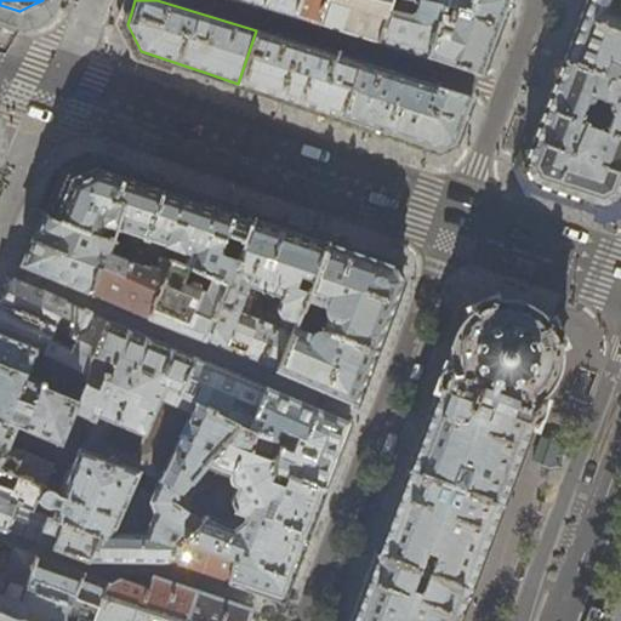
[(278,11),(294,16),(298,0),(263,0),(262,6),(278,11)]
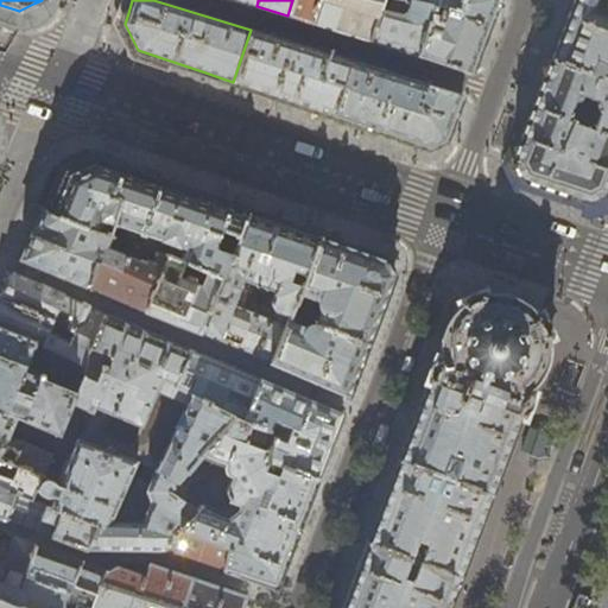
[(299,19),(311,23),(318,0),(292,0),(287,16),(299,19)]
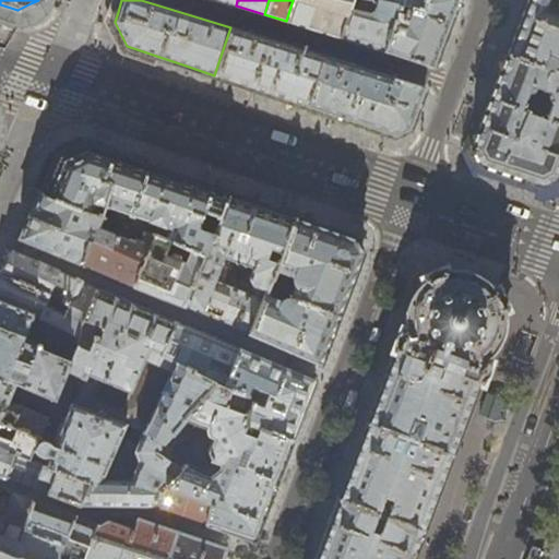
[(311,28),(337,37),(351,0),(293,0),(286,21),(311,28)]
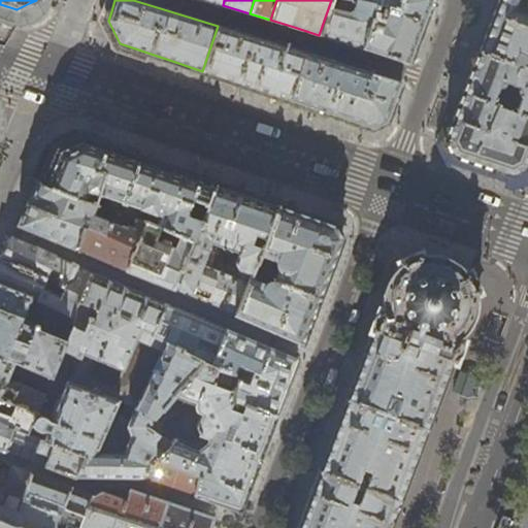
[(337,40),(362,48),(375,11),(377,5),(386,8),(396,11),(399,0),(331,0),(319,35),(337,40)]
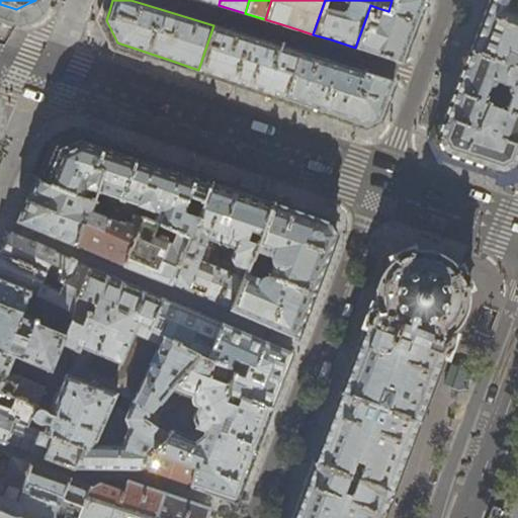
[(375,54),(401,62),(406,48),(424,0),(392,0),(389,11),(378,8),(376,13),(372,13),(368,11),(355,48),(375,54)]
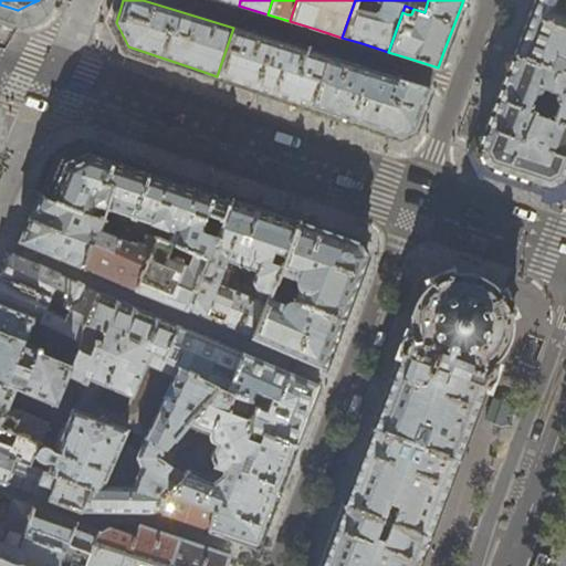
[(565,0),(534,0),(513,55),(565,75),(565,0)]
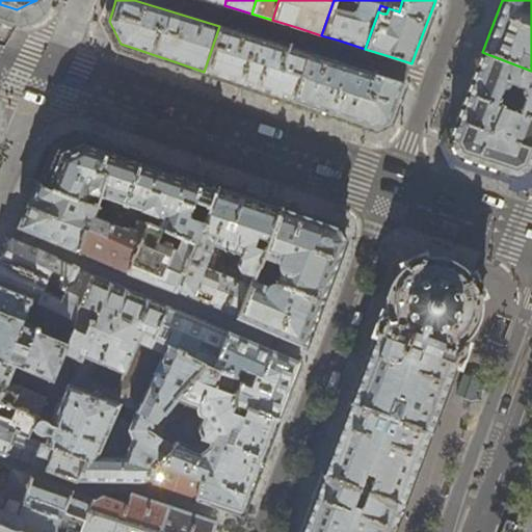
[(246,86),(291,102),(308,53),(266,41),(219,26),(204,72),(246,86)]
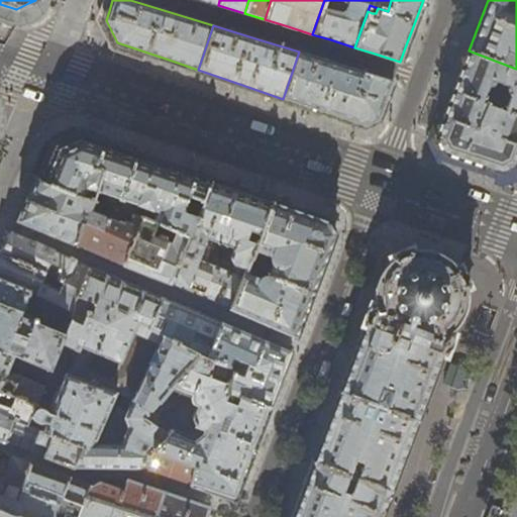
[(470,164),(490,170),(501,173),(514,166),(516,158),(516,69),(469,50),(451,96),(435,138),(441,152),(470,164)]
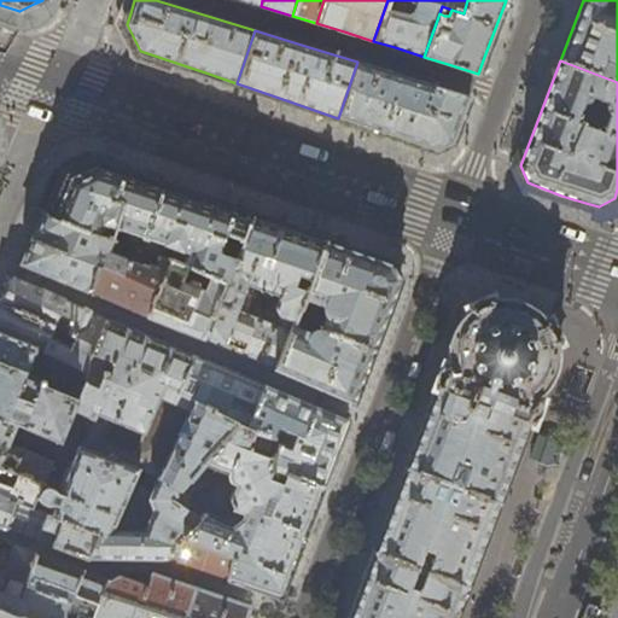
[(433,149),(453,140),(470,97),(424,82),(357,62),(338,118),(388,134),(433,149)]
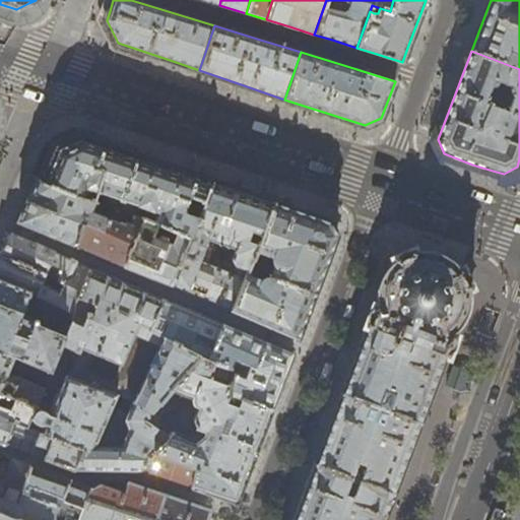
[(37,179),(38,180),(43,183),(50,164),(56,146),(79,135),(106,146),(110,145),(112,139),(79,129),(64,135),(52,140),(37,179)]
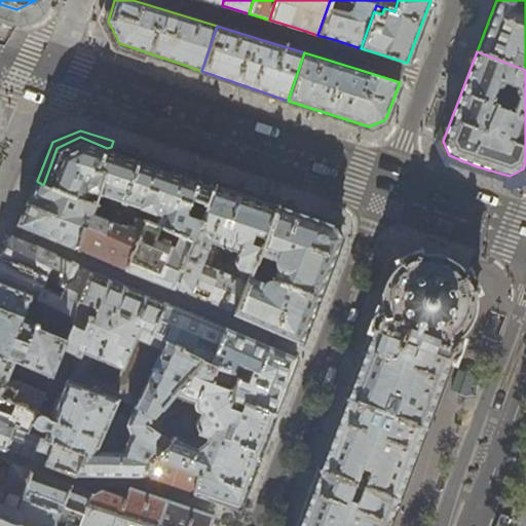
[(50,165),(43,185),(115,211),(124,215),(144,223),(144,221),(146,217),(139,214),(140,209),(157,215),(154,225),(159,227),(180,234),(191,239),(203,211),(212,182),(175,171),(111,147),(107,148),(80,137),(57,148),(50,165)]
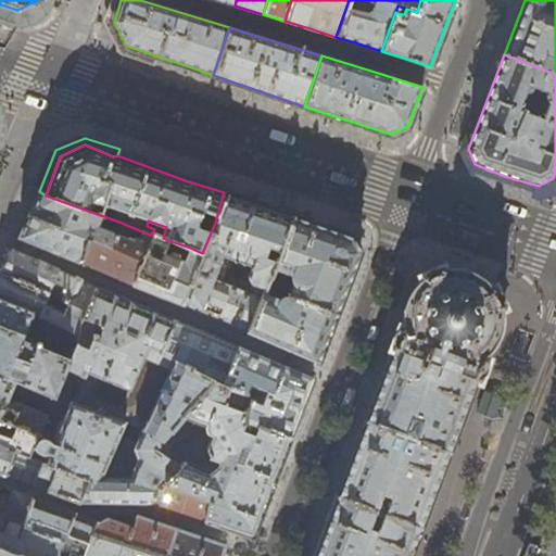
[(555,169),(553,178),(539,186),(527,182),(505,176),(475,164),(472,171),(544,194),(555,188),(555,169)]
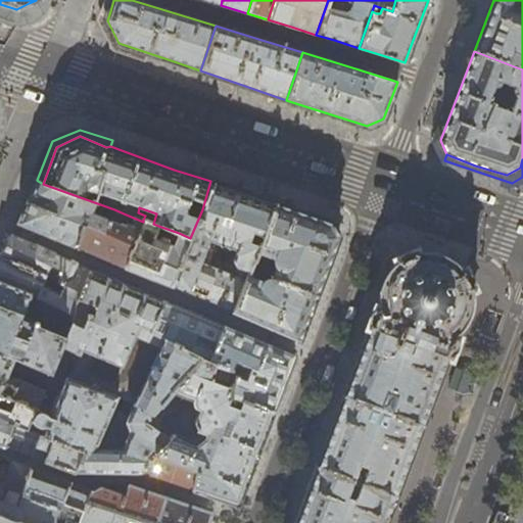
[(17,224),(74,247),(82,225),(101,233),(105,223),(117,227),(124,214),(114,209),(43,184),(38,181),(33,192),(22,214),(17,224)]
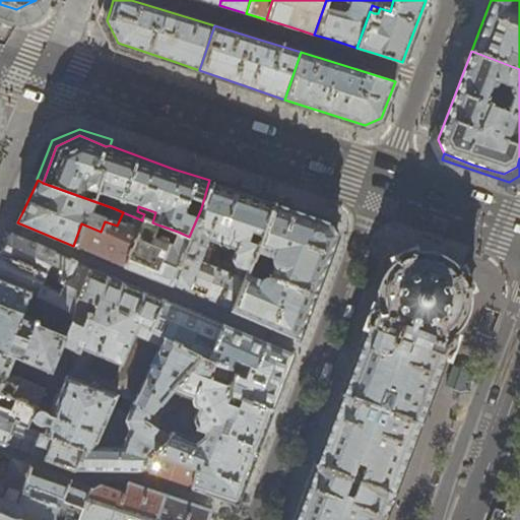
[(170,285),(199,297),(230,309),(230,311),(233,312),(247,274),(253,255),(272,202),(262,198),(242,193),(236,189),(209,180),(201,208),(189,237),(170,285)]
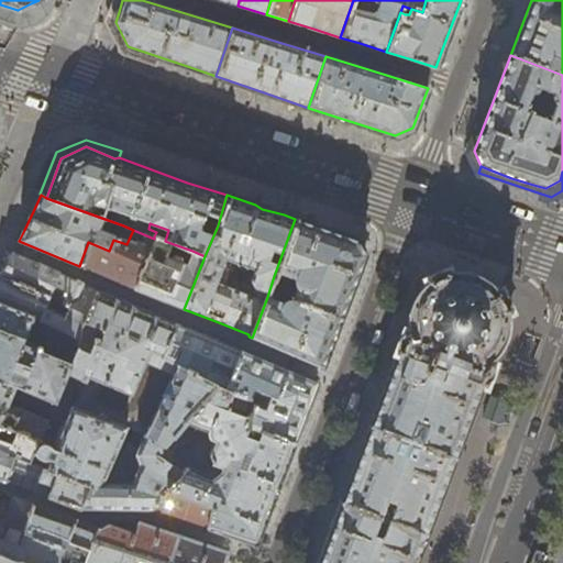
[(258,198),(255,205),(262,209),(284,214),(285,208),(258,198)]
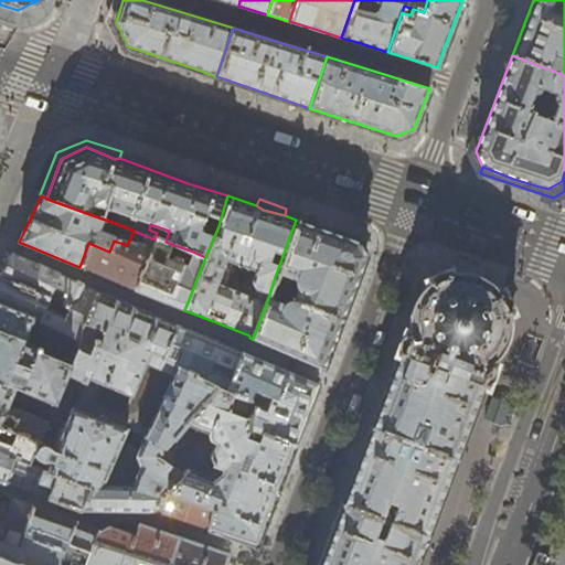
[(286,352),(322,369),(339,326),(365,256),(358,241),(331,233),(296,220),(275,277),(290,283),(292,276),(295,277),(294,278),(294,280),(295,284),(298,287),(294,299),(292,298),(291,300),(288,300),(286,301),(283,304),(268,298),(253,339),(286,352)]
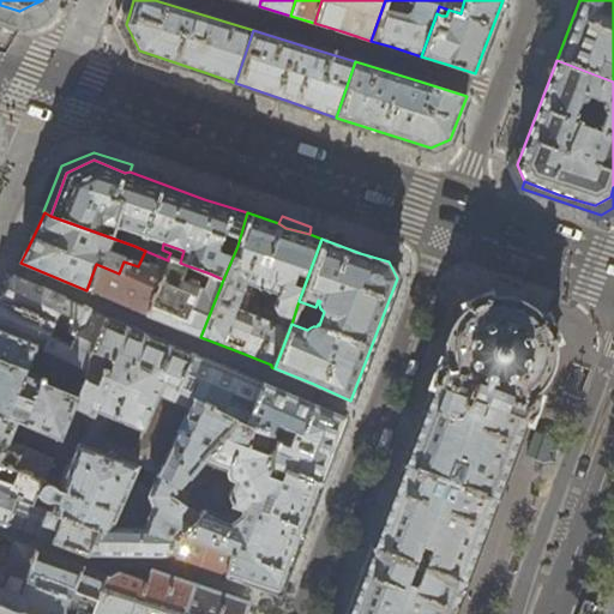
[(118,304),(144,314),(168,260),(145,251),(138,266),(124,262),(119,274),(96,264),(86,290),(118,304)]
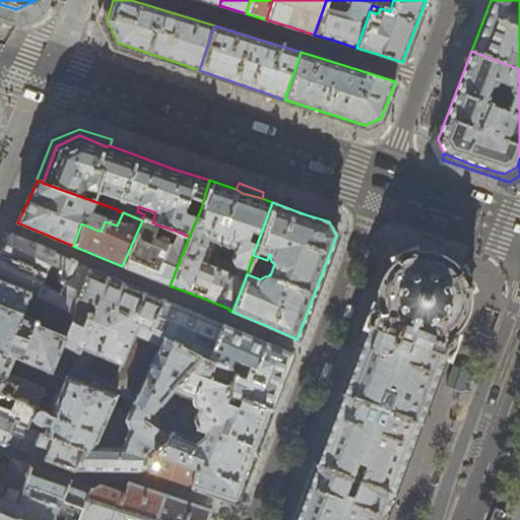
[(144,275),(170,285),(189,237),(178,232),(172,246),(151,238),(157,224),(152,222),(142,218),(142,220),(122,266),(144,275)]
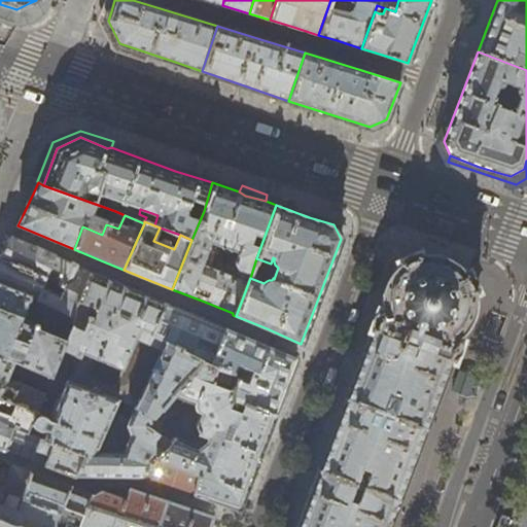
[(8,247),(2,260),(79,295),(90,273),(68,262),(11,238),(8,247)]
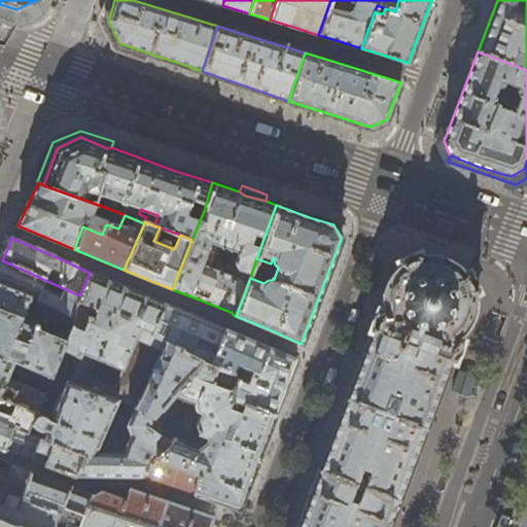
[(391,296),(391,301),(392,304),(394,308),(396,312),(398,315),(400,318),(403,321),(407,323),(410,326),(414,327),(418,329),(421,330),(425,331),(429,331),(433,331),(437,331),(442,330),(446,329),(450,327),(453,326),(456,323),(459,321),(462,318),(465,315),(467,311),(469,308),(470,304),(471,300),(472,296),(472,292),(472,288),(471,284),(471,280),(469,276),(468,272),(466,269),(463,266),(461,262),(458,259),(455,257),(451,255),(448,253),(444,252),(440,251),(435,250),(431,250),(427,250),(423,251),(419,252),(416,253),(412,255),(409,257),(405,259),(402,262),(399,266),(397,269),(395,273),(393,276),(392,280),(391,284),(390,288),(390,292),(391,296)]
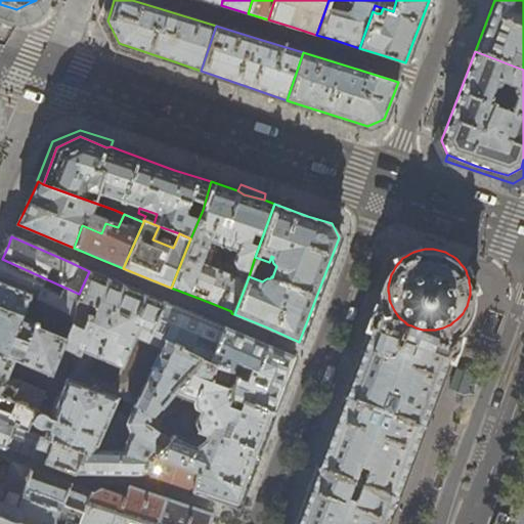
[(0,263),(0,284),(69,315),(79,294),(2,259),(0,263)]
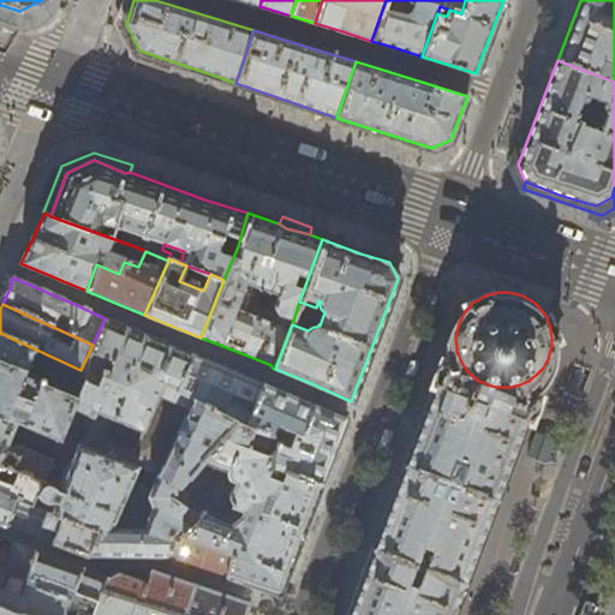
[(0,465),(41,481),(42,481),(51,460),(9,443),(16,425),(58,441),(72,407),(91,415),(79,443),(77,442),(59,493),(55,491),(55,489),(46,484),(43,484),(39,484),(30,503),(29,506),(46,512),(96,531),(87,555),(121,555),(162,556),(181,533),(197,514),(191,509),(169,496),(183,481),(203,459),(237,422),(178,392),(192,354),(168,344),(138,332),(105,318),(93,345),(81,370),(0,333),(0,465)]
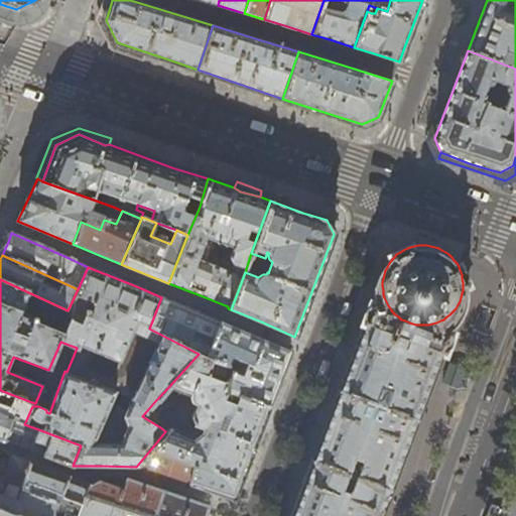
[(352,356),(339,390),(416,421),(432,379),(444,340),(456,308),(453,311),(449,314),(446,316),(443,319),(440,320),(436,323),(432,324),(428,325),(424,325),(420,325),(416,325),(412,324),(409,323),(405,320),(401,319),(398,316),(395,314),(392,311),(390,308),(388,305),(386,301),(384,297),(383,294),(383,290),(382,286),(382,282),(383,278),(352,356)]
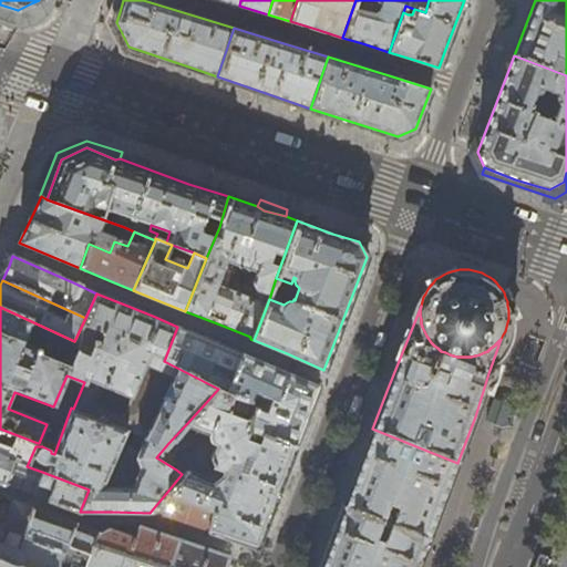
[(246,356),(177,327),(164,361),(218,389),(257,403),(248,426),(296,445),(298,439),(319,385),(312,383),(246,356)]
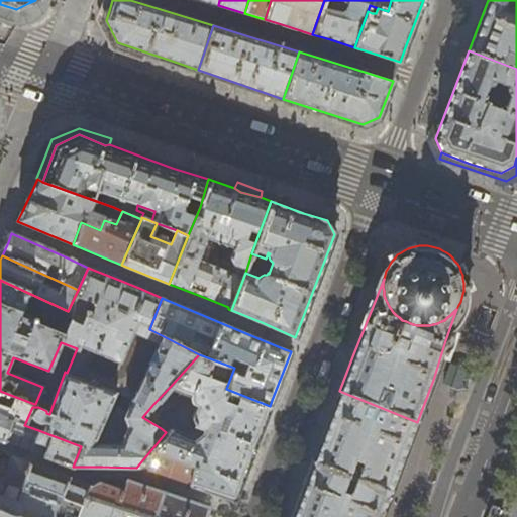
[(252,452),(270,406),(226,389),(234,368),(199,354),(171,386),(187,393),(170,427),(164,424),(161,428),(166,432),(152,448),(195,466),(189,485),(233,500),(252,452)]
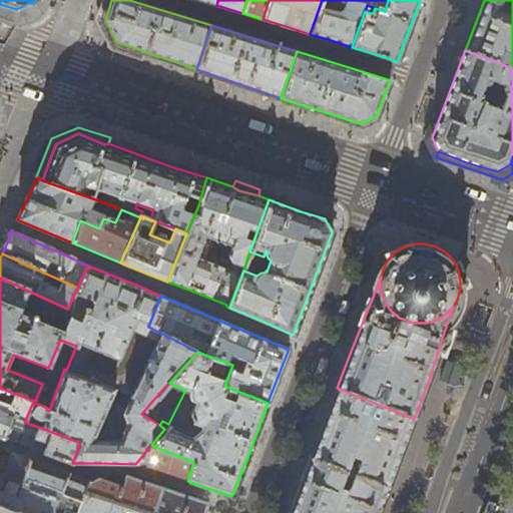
[(0,411),(12,416),(25,420),(32,404),(34,401),(0,388),(0,411)]
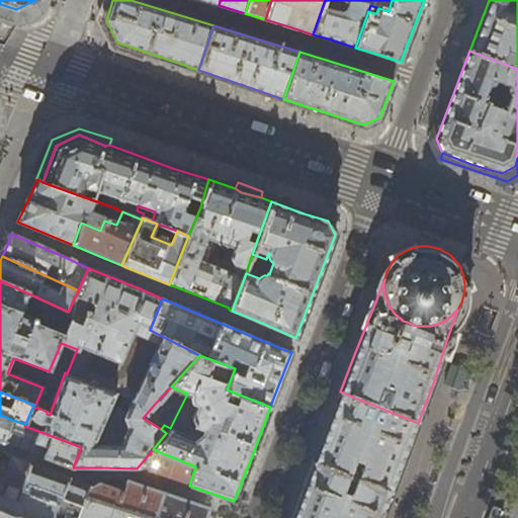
[(328,424),(314,462),(391,493),(405,456),(407,451),(418,423),(340,392),(328,424)]
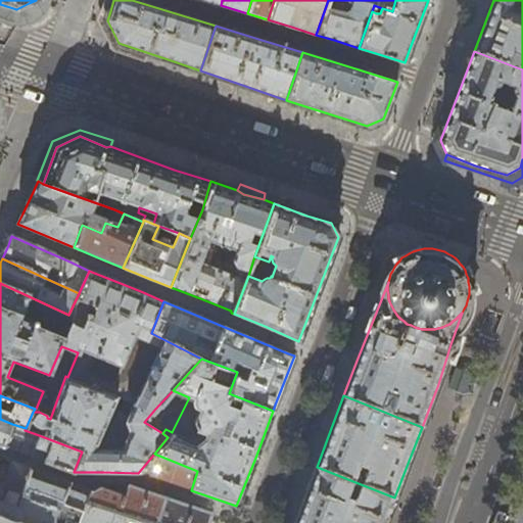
[(0,446),(3,447),(12,424),(0,419),(0,446)]
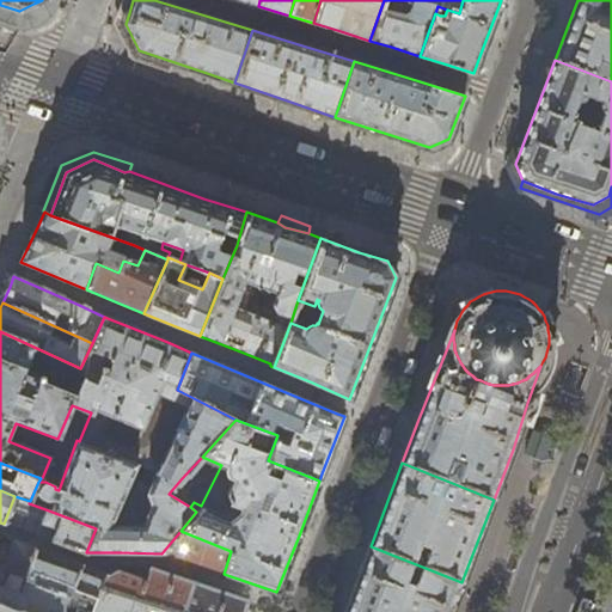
[(85,555),(86,552),(96,528),(46,509),(35,537),(85,555)]
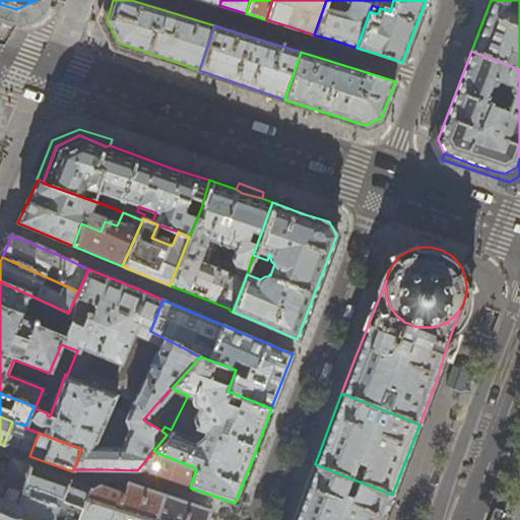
[(176,483),(190,488),(196,468),(153,451),(137,470),(176,483)]
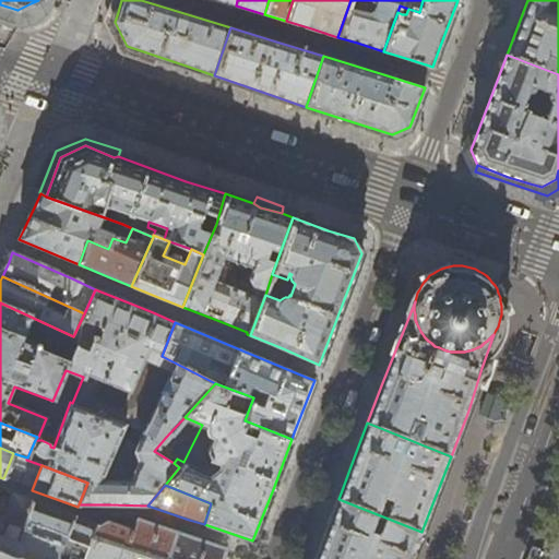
[(13,494),(3,521),(23,527),(33,501),(21,497),(13,494)]
